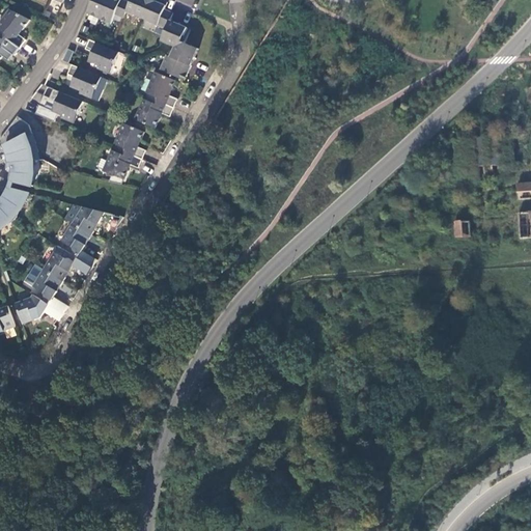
[(93,0),(87,14),(112,25),(116,16),(124,20),(127,12),(167,30),(162,42),(175,48),(171,58),(167,56),(161,71),(186,81),(199,50),(182,43),(188,29),(179,25),(171,21),(174,15),(165,10),(168,4),(161,0),(159,3),(157,2),(150,0),(132,0),(131,3),(123,0),(93,0)]
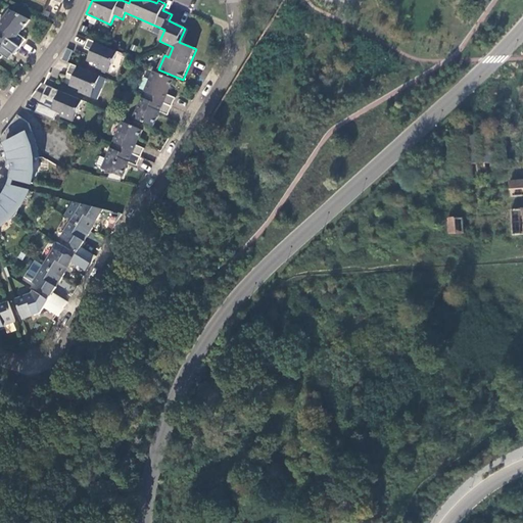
[(3,33),(20,46),(26,40),(18,34),(30,20),(9,11),(0,22),(0,26),(5,30),(3,33)]
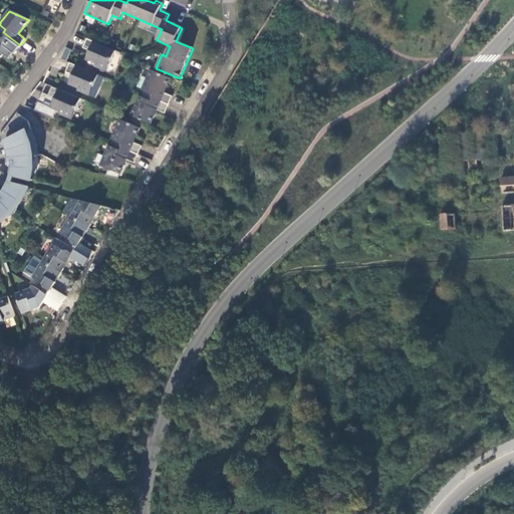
[(15,53),(20,45),(3,32),(1,36),(0,35),(0,58),(4,53),(8,48),(14,52),(15,53)]
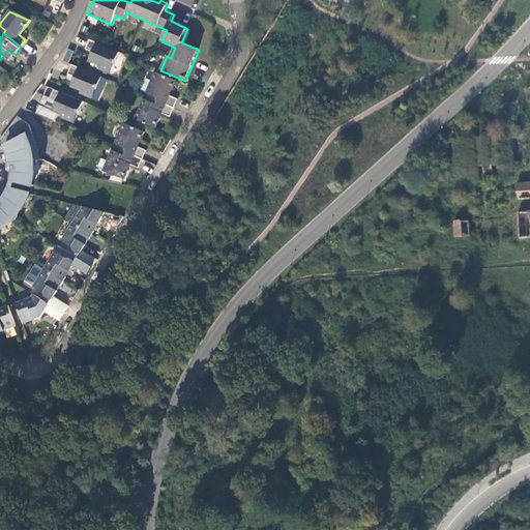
[(122,54),(91,40),(87,50),(96,54),(95,57),(93,56),(90,63),(100,67),(99,69),(110,74),(113,66),(116,67),(122,54)]
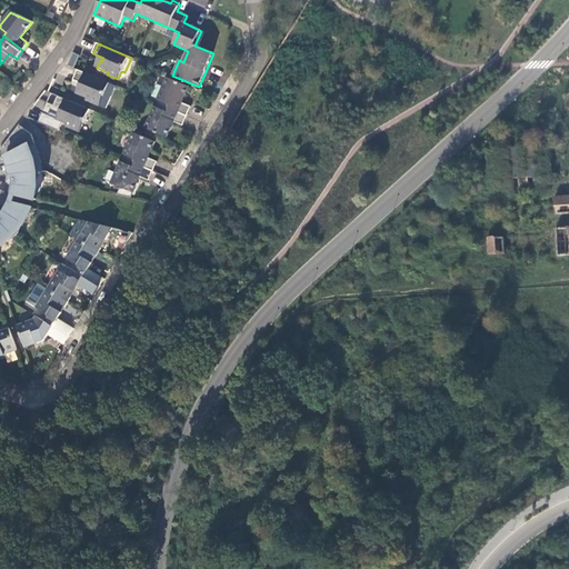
[(75,52),(69,65),(76,68),(81,56),(75,52)]
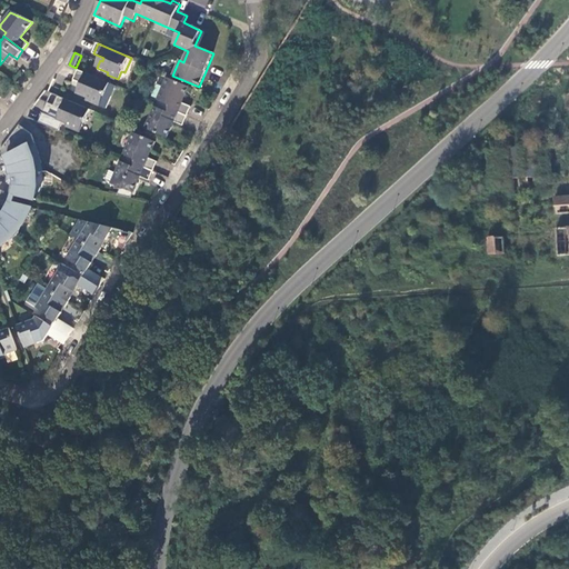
[(11,65),(16,58),(9,53),(5,59),(11,65)]
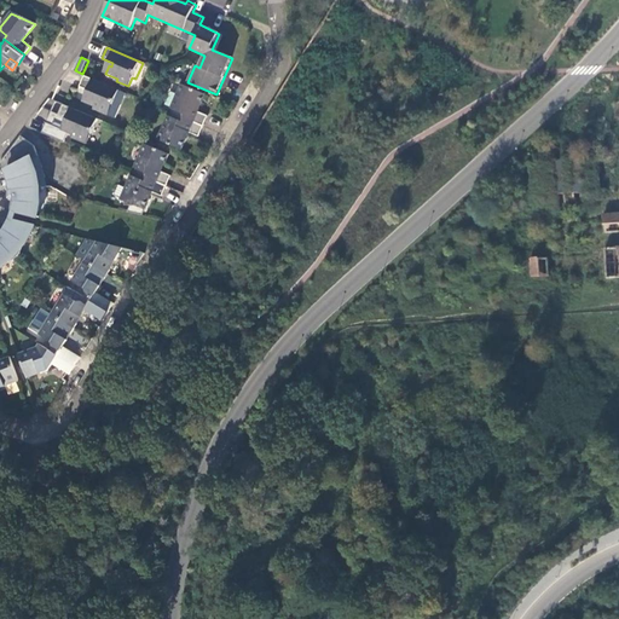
[(127,93),(86,75),(81,86),(92,91),(91,93),(88,92),(85,100),(97,106),(96,109),(116,119),(127,93)]
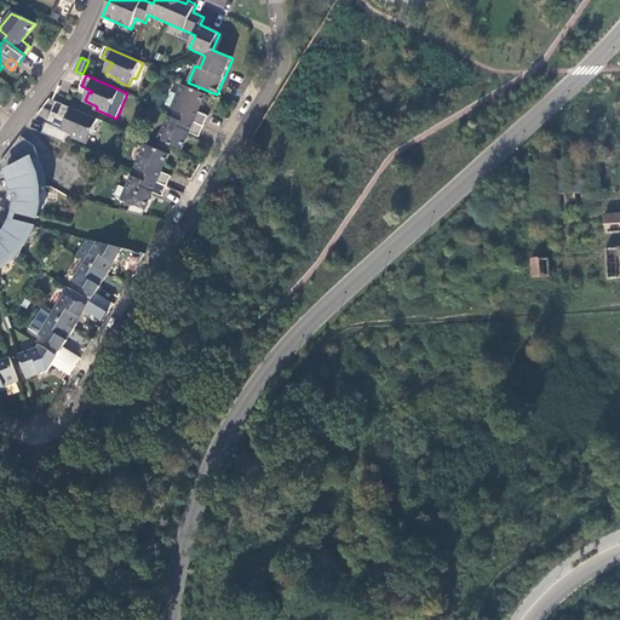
[(179,116),(205,127),(208,118),(199,113),(206,96),(182,86),(172,109),(174,109),(182,113),(179,116)]
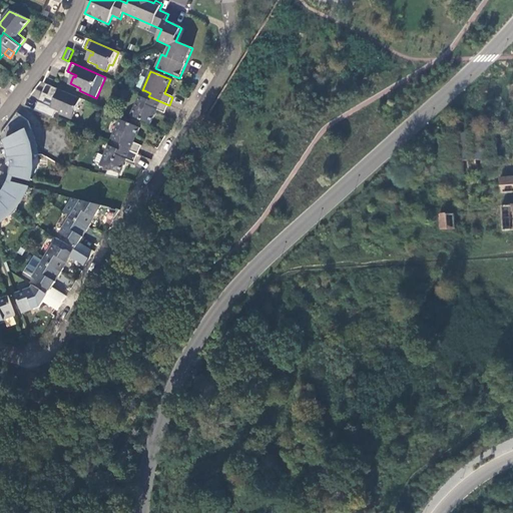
[(82,99),(53,86),(49,95),(44,92),(36,110),(54,118),(58,110),(62,112),(61,114),(73,119),(82,99)]
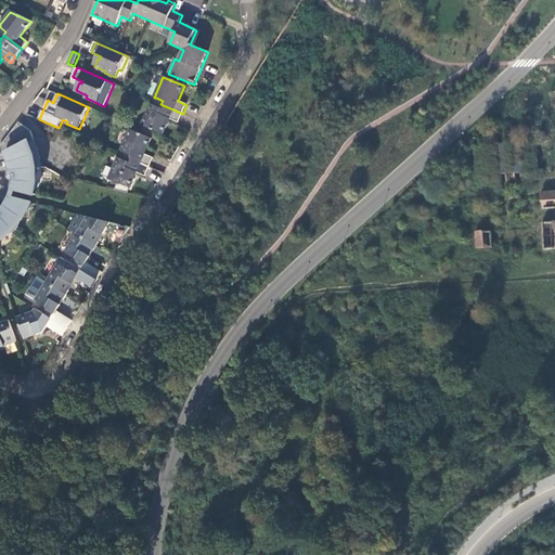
[(179,123),(183,114),(160,104),(159,108),(153,105),(151,104),(142,125),(164,134),(170,118),(179,123)]
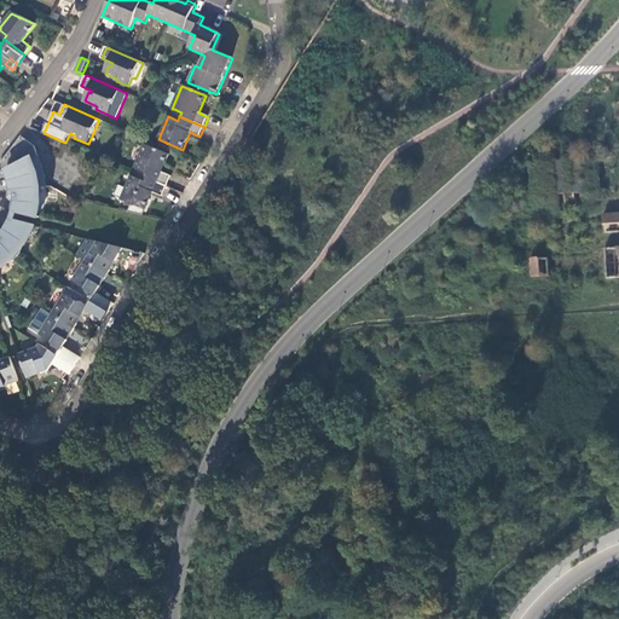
[(35,146),(22,136),(1,163),(4,165),(6,168),(7,172),(10,174),(11,178),(12,183),(13,190),(13,196),(13,202),(12,207),(11,209),(39,217),(40,213),(40,209),(41,204),(41,200),(41,195),(40,186),(48,186),(48,183),(47,179),(46,175),(46,171),(45,167),(44,163),(41,158),(40,155),(36,149),(35,146)]
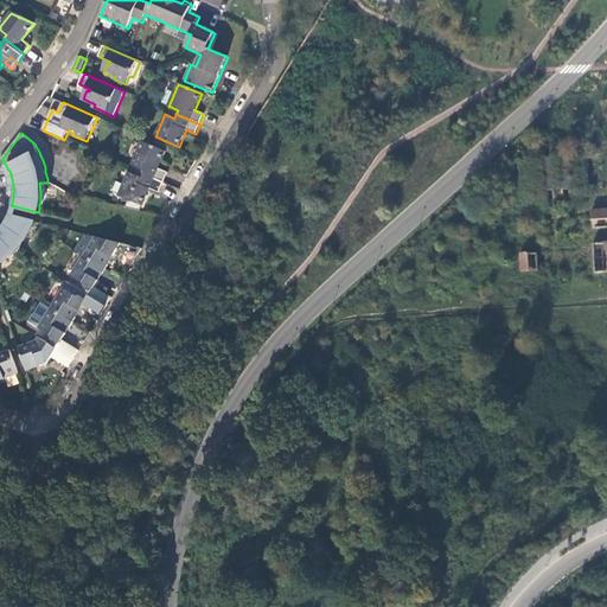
[(140,173),(164,183),(167,173),(158,168),(166,152),(142,141),(133,165),(134,166),(142,168),(140,173)]
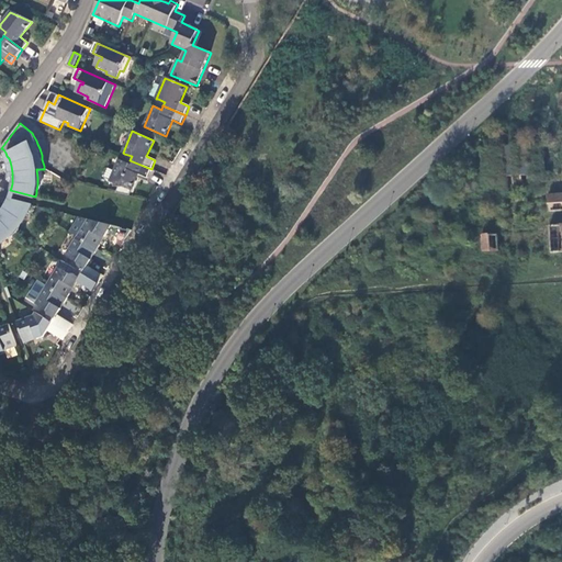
[(147,178),(152,169),(130,160),(128,164),(121,160),(120,160),(111,181),(132,190),(138,175),(147,178)]
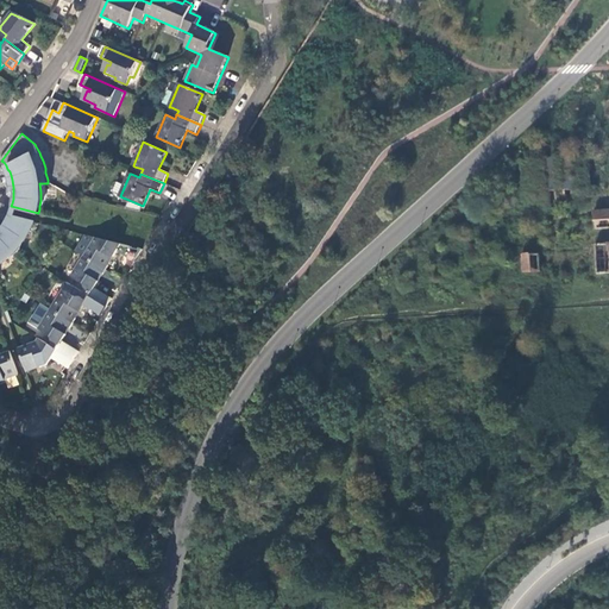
[(608,207),(594,208),(595,228),(608,227),(608,207)]
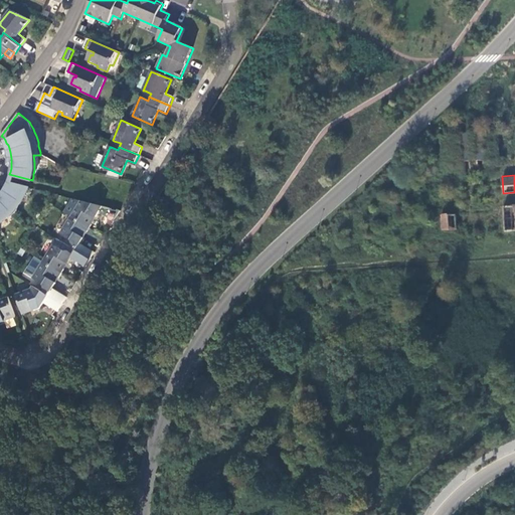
[(29,187),(8,182),(4,188),(0,192),(0,222),(2,221),(7,218),(10,215),(14,212),(16,210),(20,206),(22,203),(25,199),(27,194),(29,187)]
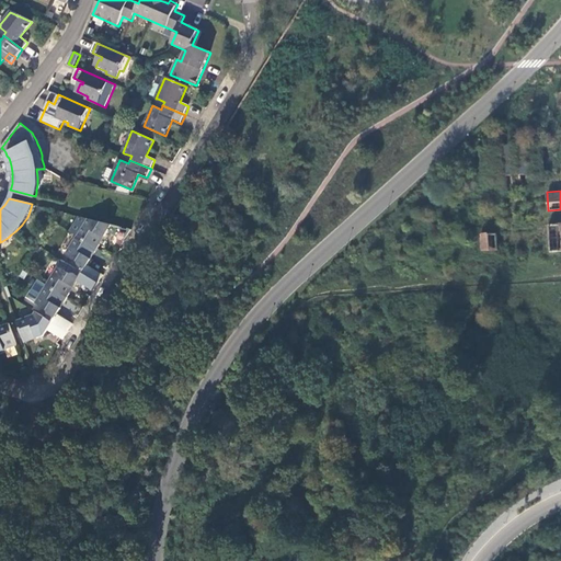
[(80,216),(70,231),(78,236),(99,249),(109,232),(124,242),(132,229),(80,216)]
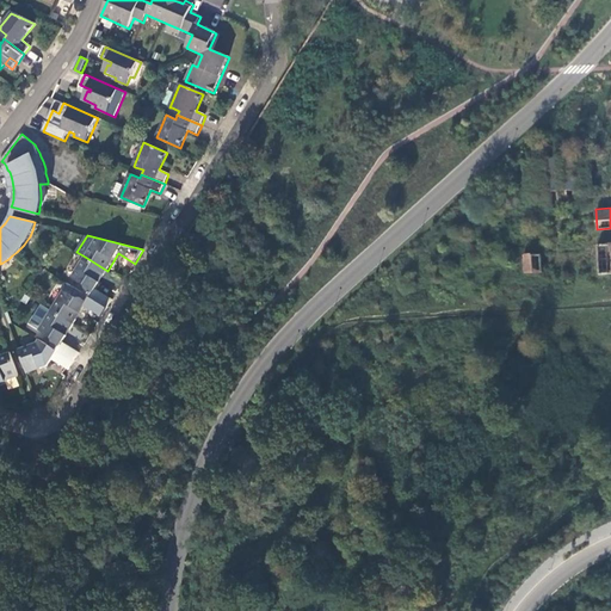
[(610,241),(596,244),(598,273),(610,272),(610,241)]
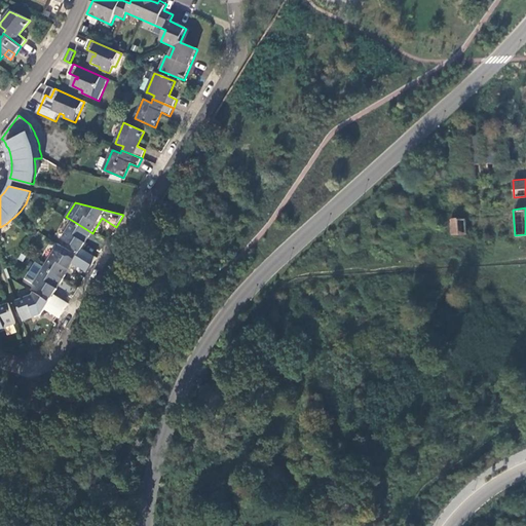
[(449,218),(450,234),(467,233),(465,217),(449,218)]
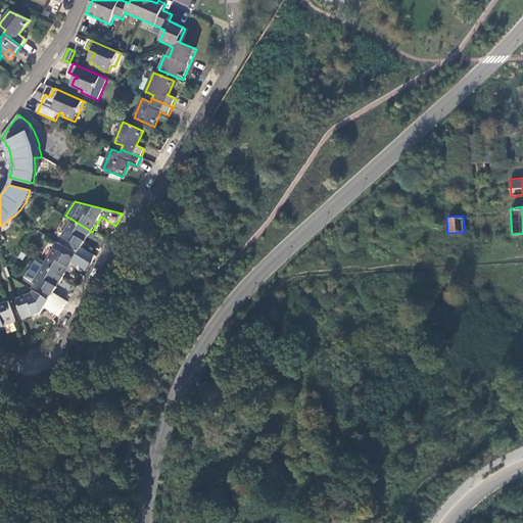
[(73,250),(93,264),(96,257),(82,248),(92,232),(73,220),(61,237),(74,244),(75,247),(73,250)]
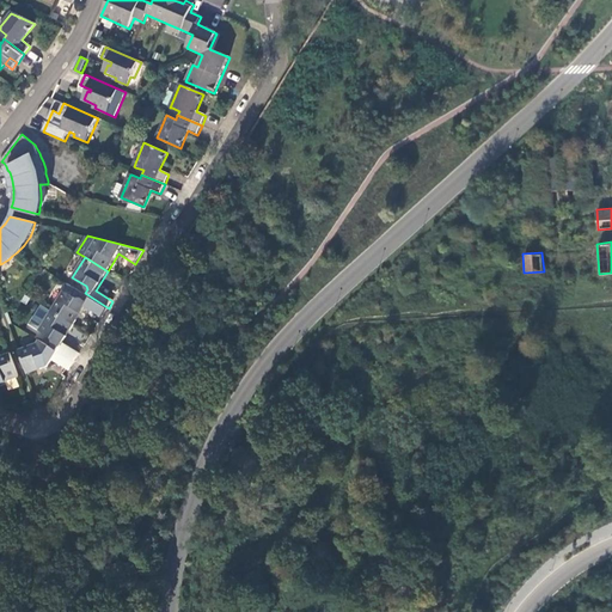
[(71,285),(66,292),(78,299),(81,298),(85,293),(71,285)]
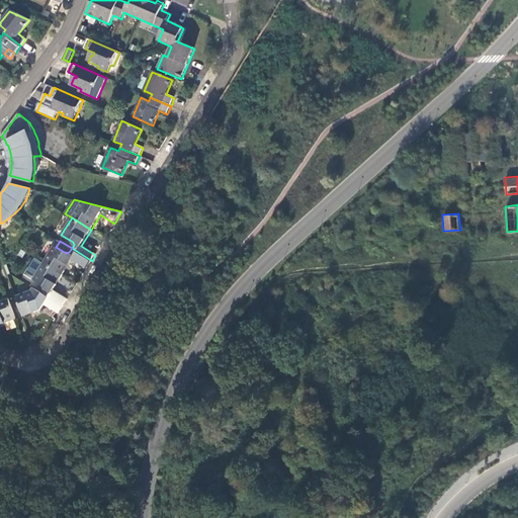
[(44,262),(64,275),(73,260),(87,268),(92,261),(72,248),(69,252),(66,253),(56,247),(55,246),(44,262)]
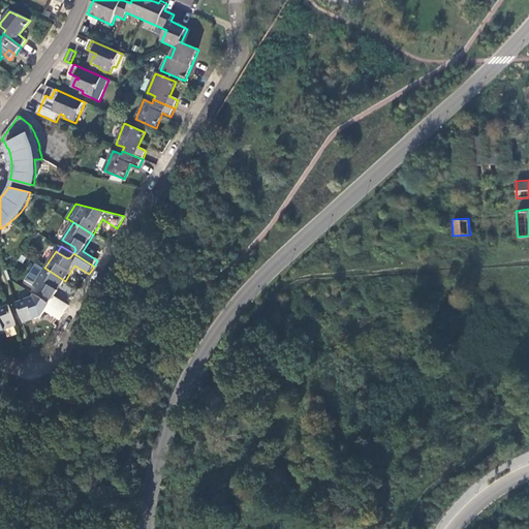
[(44,300),(65,312),(69,306),(56,298),(65,281),(44,268),(34,285),(45,293),(47,298),(44,300)]
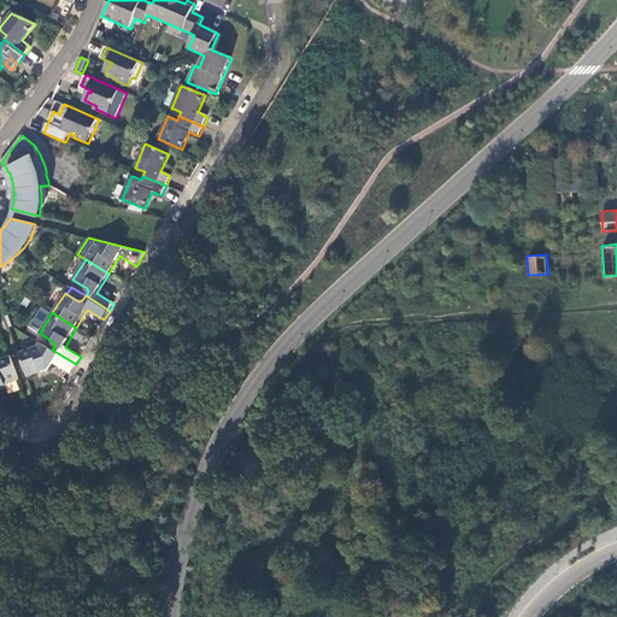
[(37,347),(19,353),(29,377),(51,369),(53,363),(70,374),(76,364),(52,350),(40,342),(37,347)]
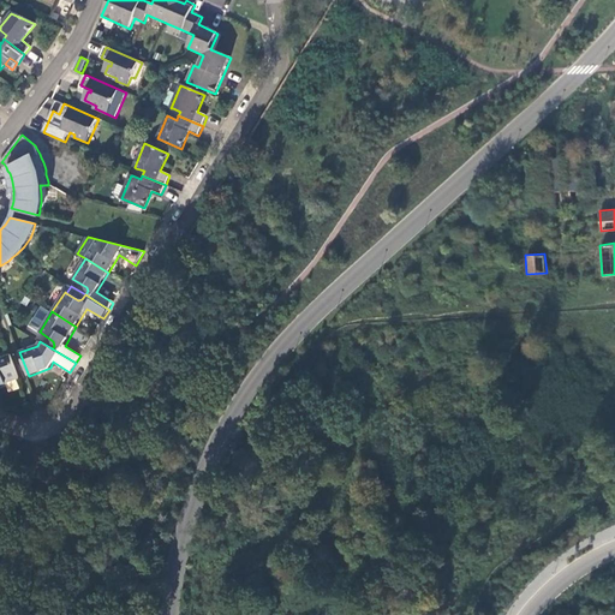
[(0,384),(19,377),(11,353),(0,357),(0,384)]
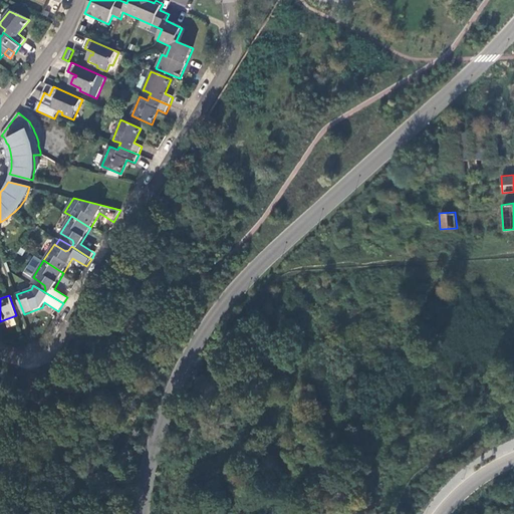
All buildings are outlined.
